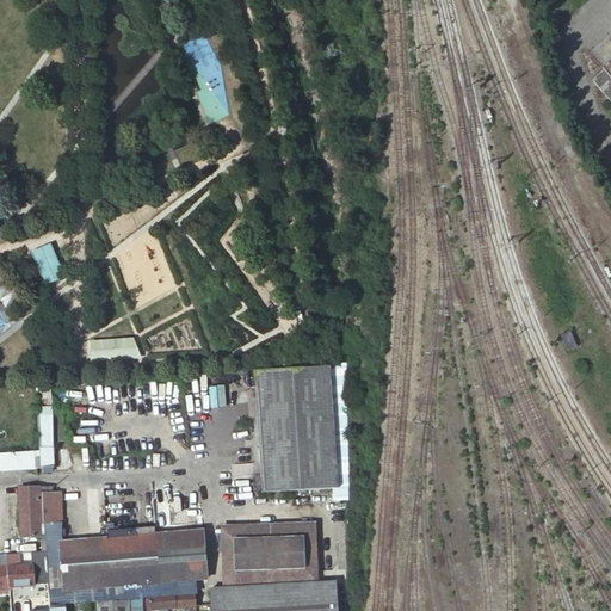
[(610,63),(592,80),(610,102),(610,63)]
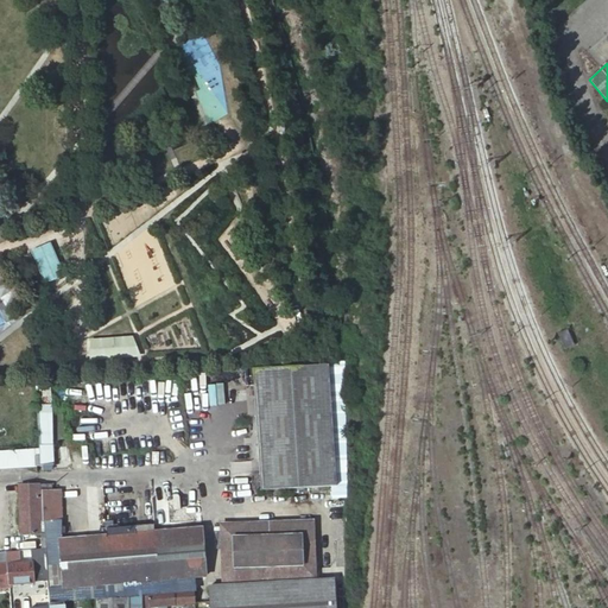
[(30,251),(44,283),(63,276),(50,242),(30,251)]
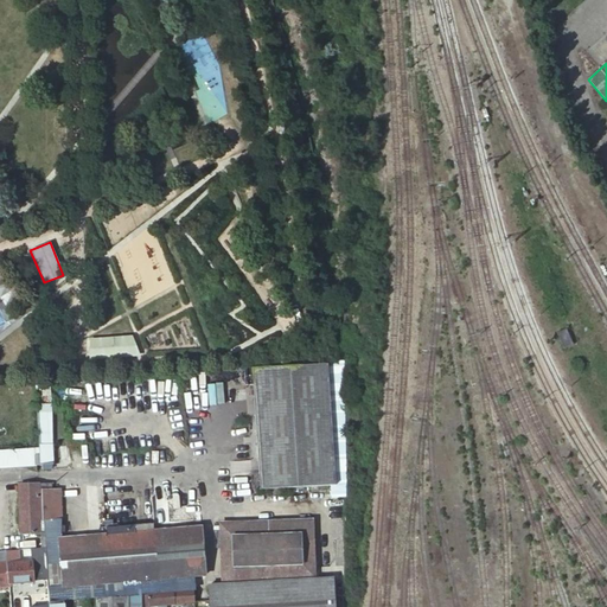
[(87,362),(138,356),(131,334),(87,339),(87,362)]
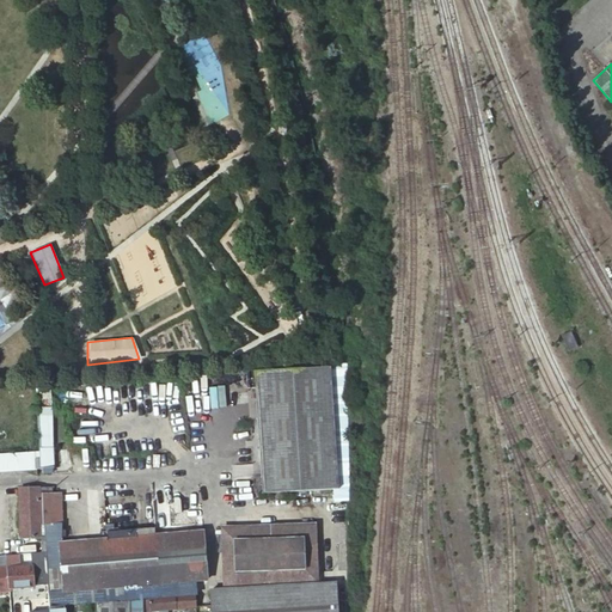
[(255,372),(262,495),(338,489),(331,387),(340,386),(338,372),(331,373),(330,368),(255,372)]
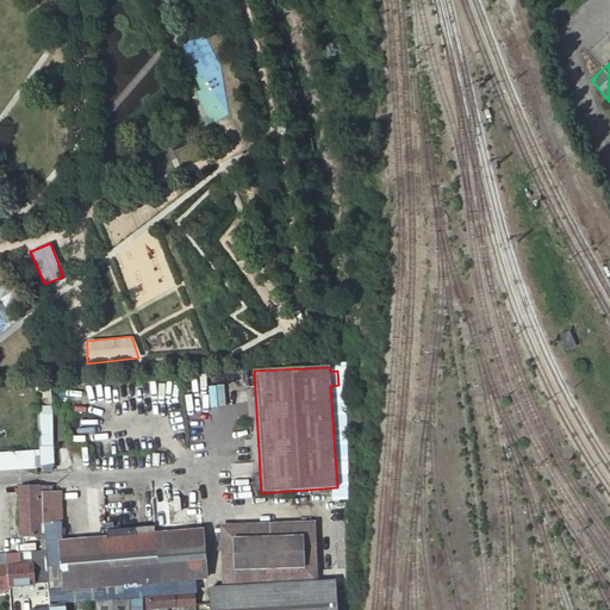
[(51,405),(50,384),(36,385),(36,406),(51,405)]
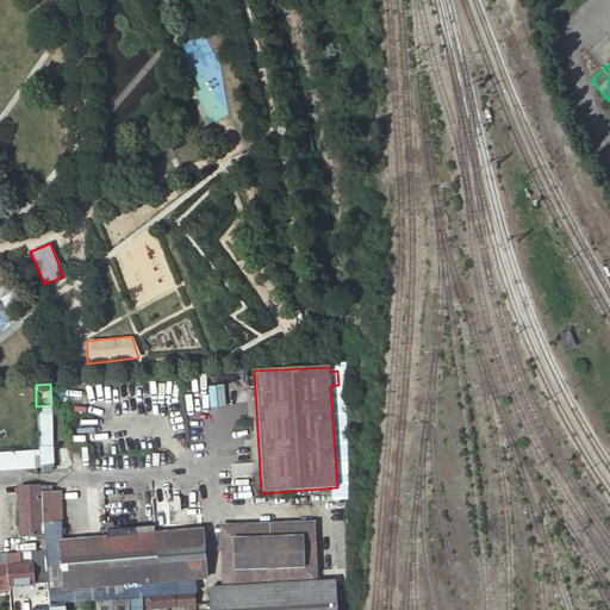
[(33,396),(33,387),(17,388),(18,398),(33,396)]
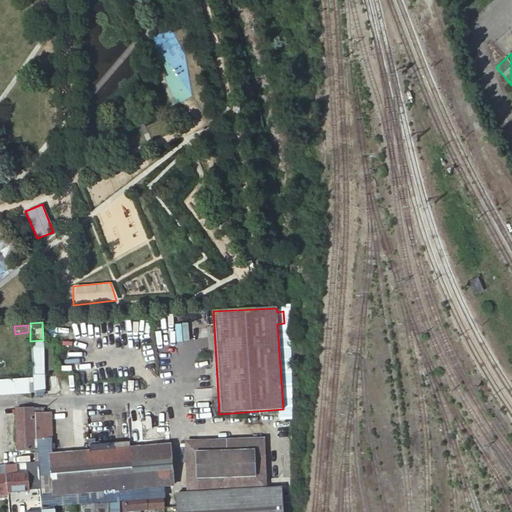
[(20,343),(21,376),(33,376),(44,375),(42,342),(20,343)]
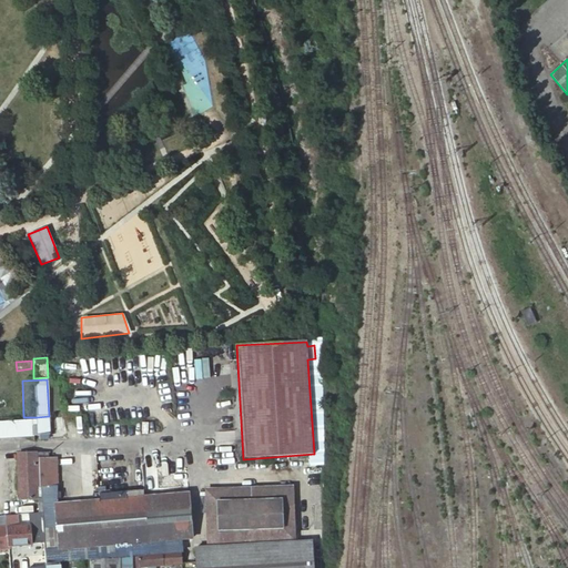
[(49,416),(37,417),(37,422),(38,436),(50,436),(49,416)]
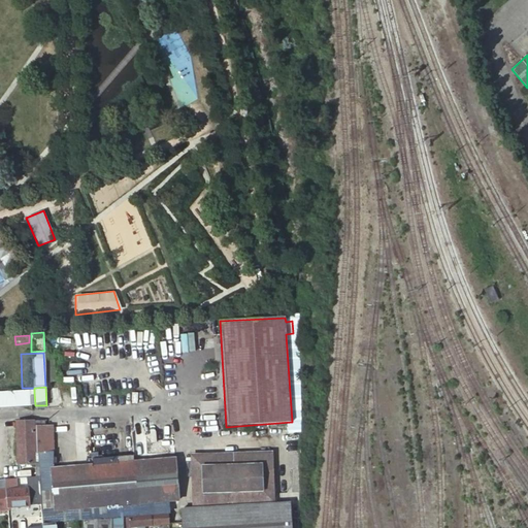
[(0,393),(0,406),(31,405),(31,392),(0,393)]
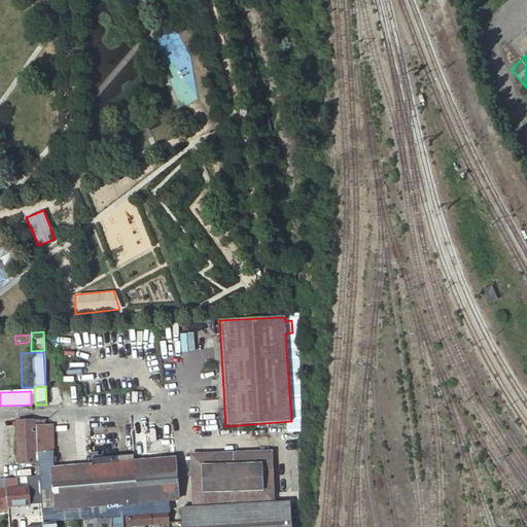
[(39,487),(41,510),(54,508),(54,511),(177,500),(174,458),(53,468),(53,424),(44,425),(44,420),(16,421),(18,463),(36,463),(37,476),(39,476),(39,487)]
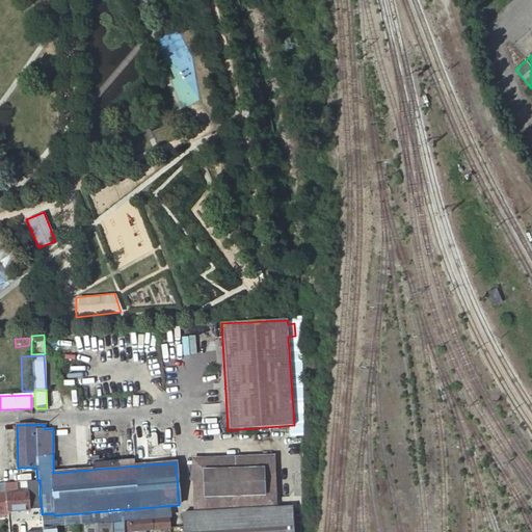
[(193,459),(194,508),(275,507),(274,457),(193,459)]
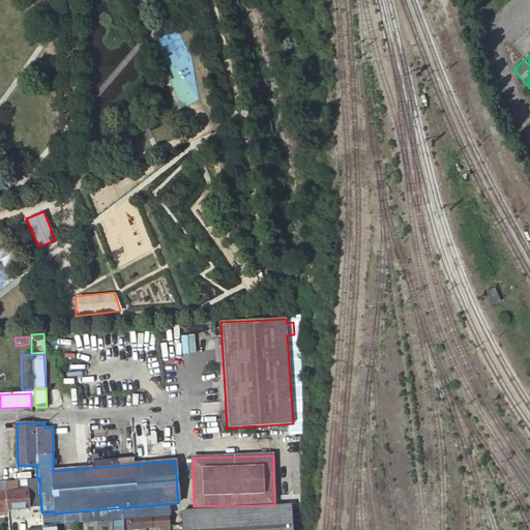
[(6,492),(8,509),(30,508),(29,491),(26,491),(19,491),(15,492),(13,480),(6,481),(6,492)]
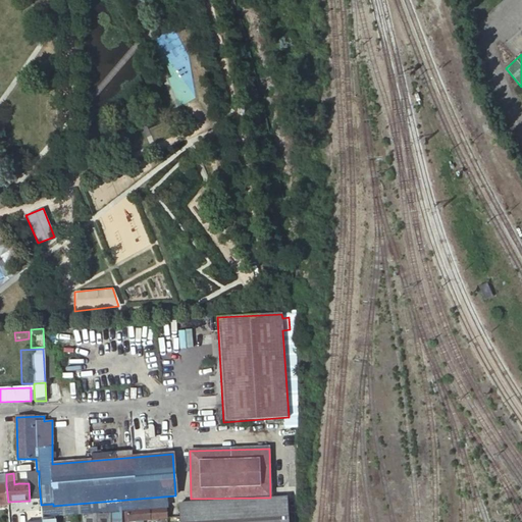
[(0,504),(8,504),(8,502),(6,484),(0,484),(0,504)]
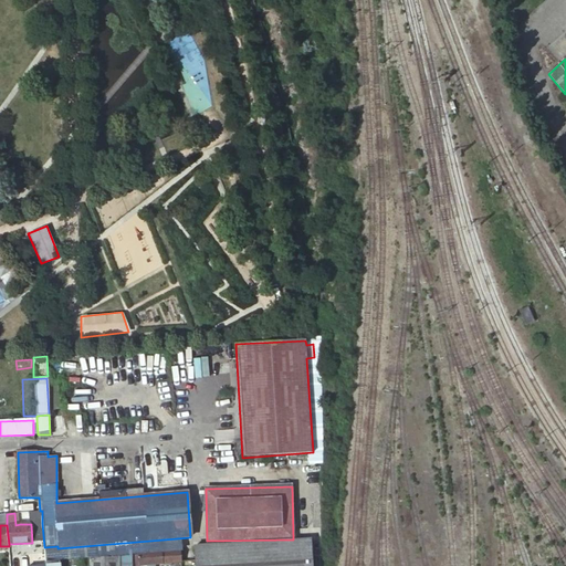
[(194,547),(195,565),(312,565),(311,540),(194,547)]
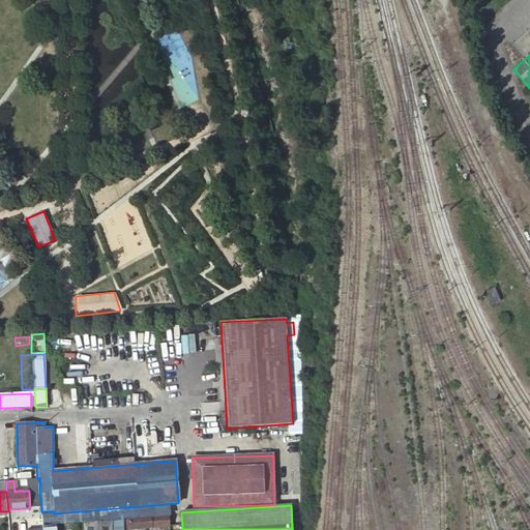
[(170,529),(169,516),(126,520),(125,529),(129,529),(137,529),(146,529),(165,527),(165,529),(170,529)]
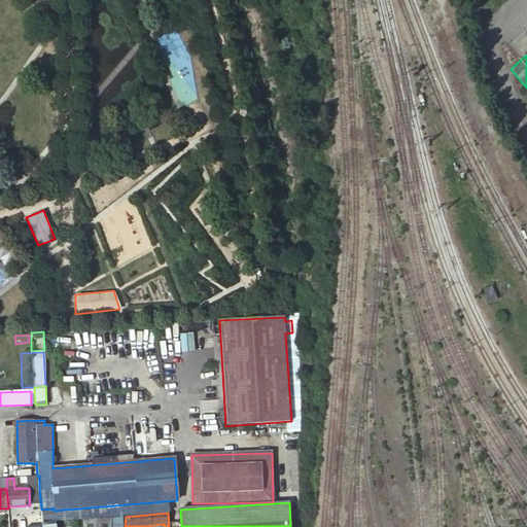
[(125,526),(126,517),(84,520),(84,526),(83,526),(125,526)]
